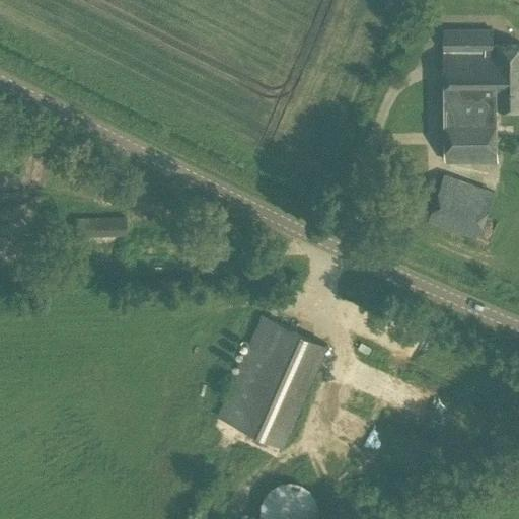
[(518,44),(493,44),(493,27),(443,28),(443,50),(441,50),(443,84),(444,161),(497,161),(496,84),(497,84),(497,106),(518,105),(518,44)]
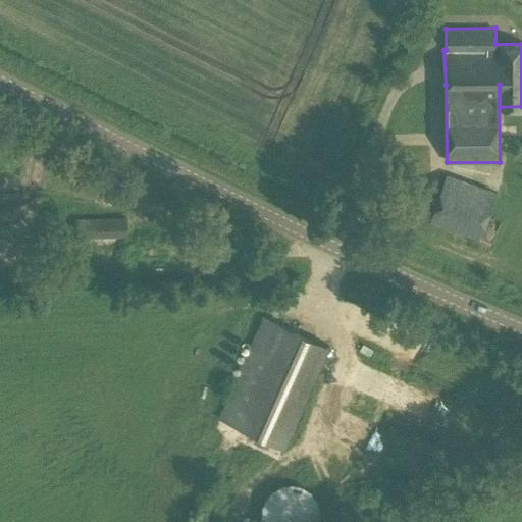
[(479,240),(497,192),(447,173),(435,204),(401,192),(395,210),(429,222),(429,221),(479,240)]
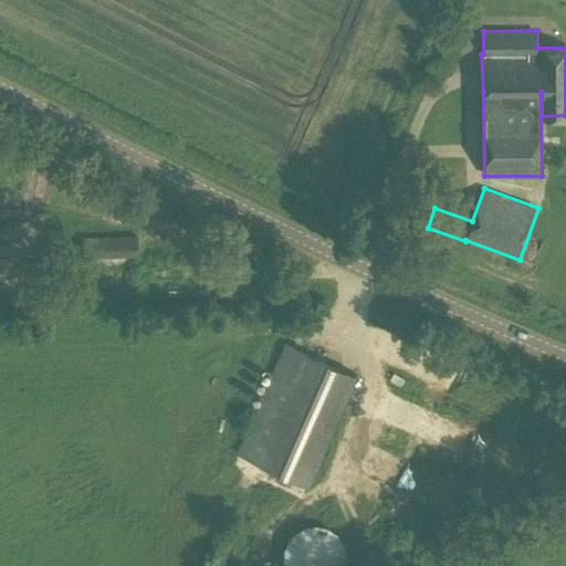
[(83,258),(137,257),(136,236),(81,238),(83,258)]
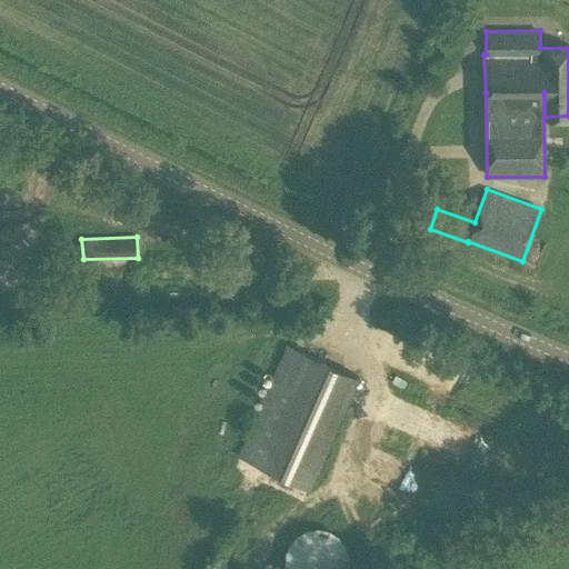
[(359,376),(287,345),(238,456),(310,487),(359,376)]
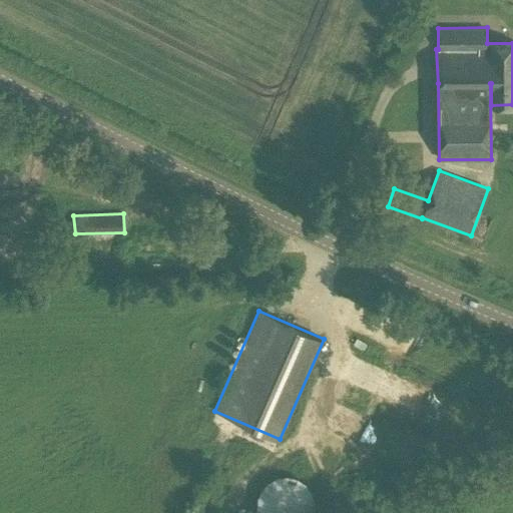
[(313,512),(314,511),(315,506),(315,502),(314,497),(313,493),(310,488),(308,485),(304,481),(300,479),(296,477),(291,476),(287,475),(282,476),(277,477),(272,479),(268,482),(265,485),(262,489),(260,494),(259,499),(258,504),(258,508),(259,512),(313,512)]
